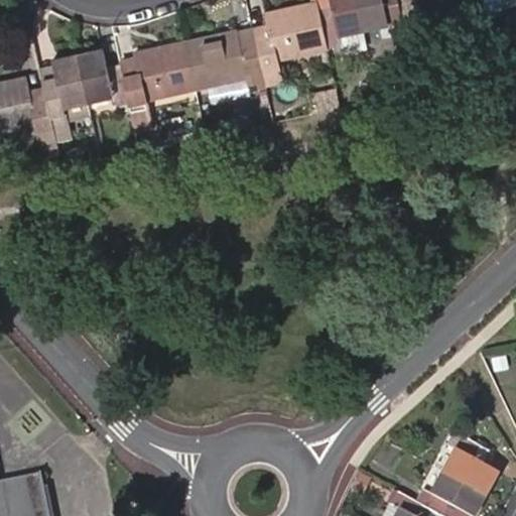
[(270,27),(254,32),(261,61),(328,47),(319,7),(317,0),(315,0),(267,11),(270,27)]
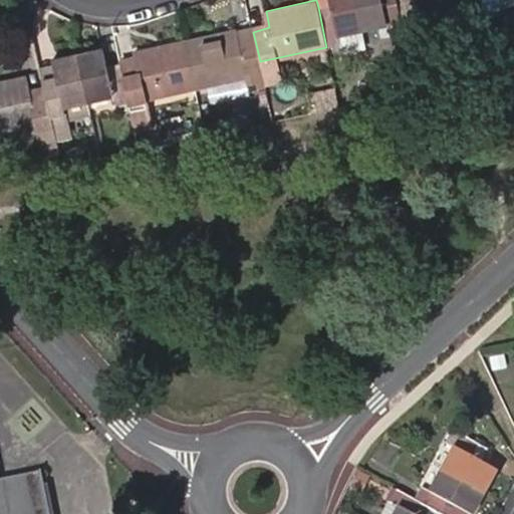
[(330,0),(331,5),(318,7),(326,47),(340,43),(337,33),(361,28),(355,0),(330,0)]
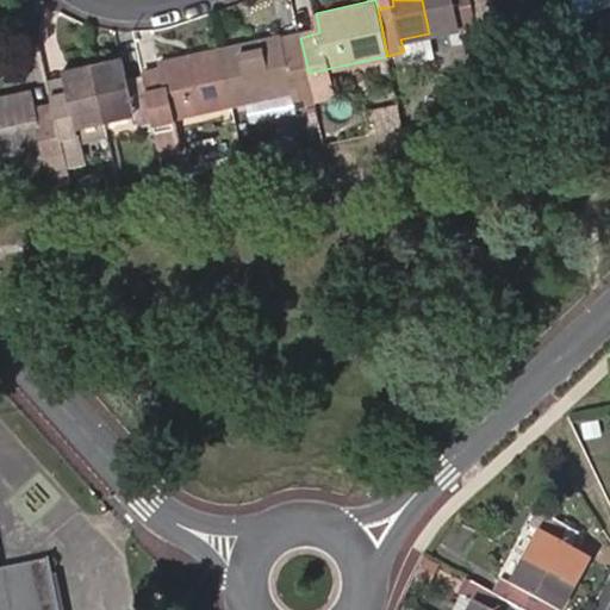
[(422,0),(429,33),(461,26),(465,36),(478,32),(470,0),(422,0)]
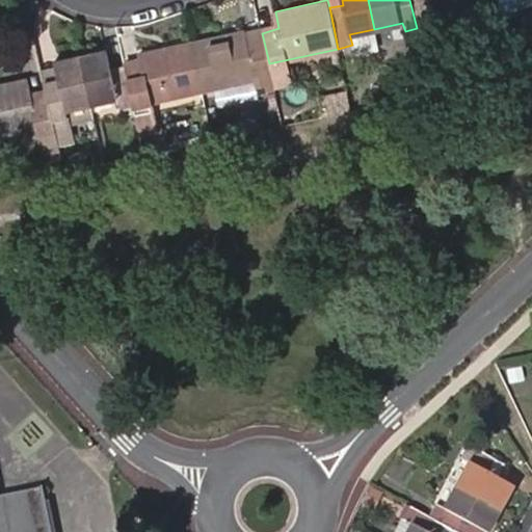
[(273,83),(269,63),(262,33),(261,27),(192,42),(203,90),(254,80),(255,86),(273,83)]
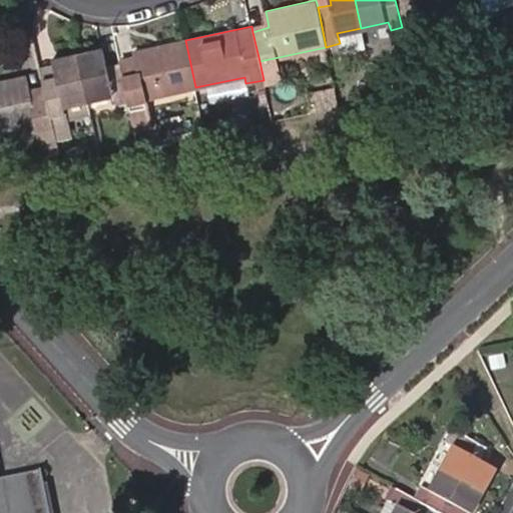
[(130,106),(134,127),(149,123),(144,98),(195,87),(185,40),(134,51),(136,63),(121,67),(129,101),(130,106)]
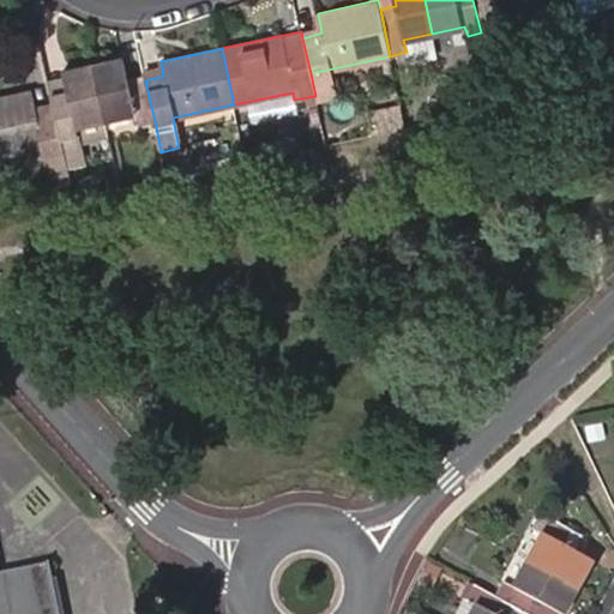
[(122,56),(92,62),(106,120),(137,113),(140,131),(156,127),(155,121),(145,80),(143,74),(127,77),(122,56)]
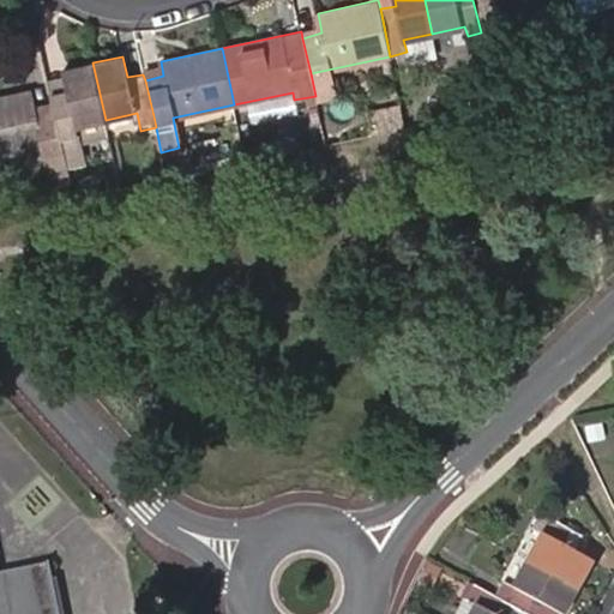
[(50,95),(53,101),(60,140),(77,136),(74,126),(106,120),(92,62),(61,70),(66,90),(50,95)]
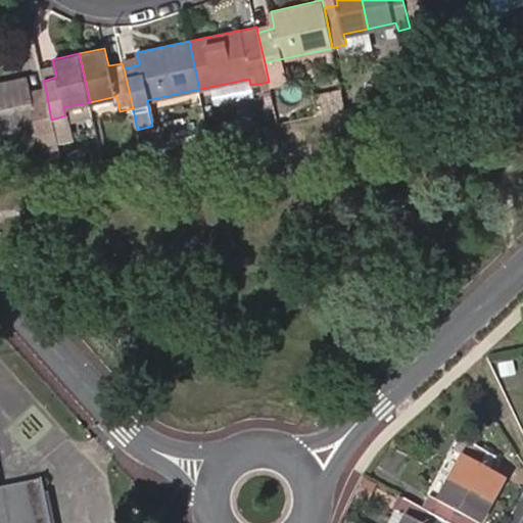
[(58,152),(51,120),(45,86),(29,89),(26,76),(0,82),(0,131),(35,123),(43,155),(58,152)]
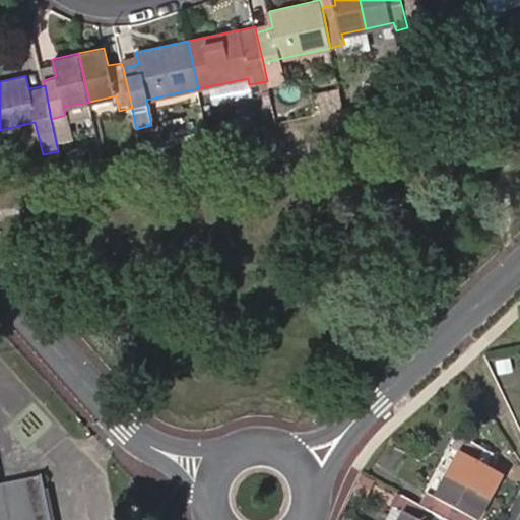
[(447,472),(486,495),(499,474),(483,465),(492,452),(453,433),(447,445),(459,452),(447,472)]
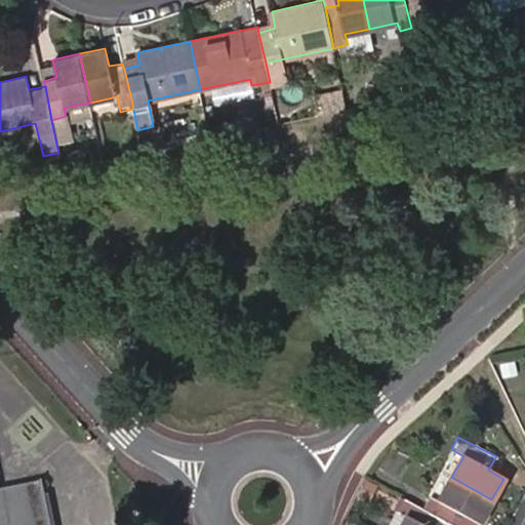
[(477,524),(491,499),(451,477),(438,500),(427,495),(419,508),(453,524),(477,524)]
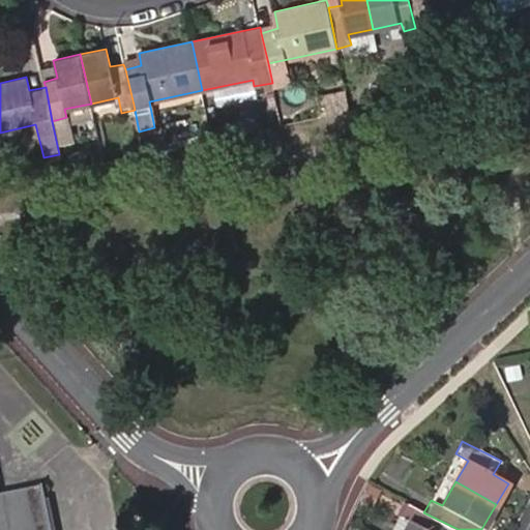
[(0,529),(48,529),(39,484),(0,492),(0,529)]
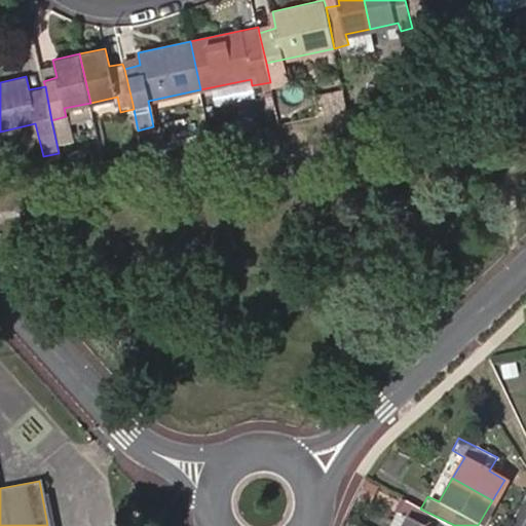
[(454,525),(420,509),(404,499),(388,525),(454,525)]
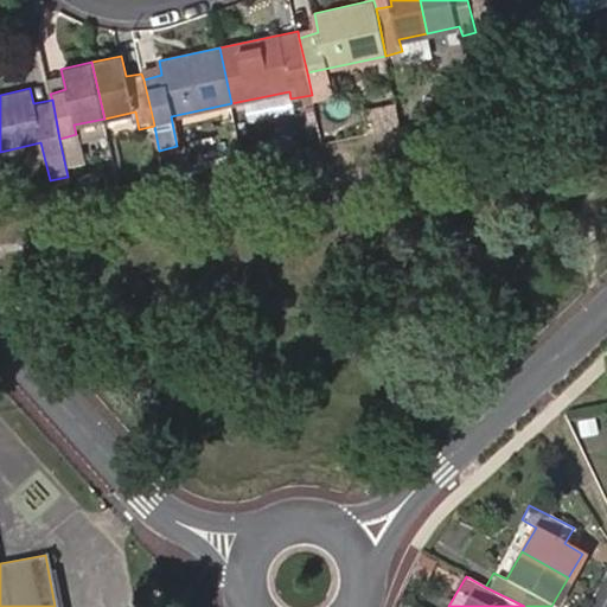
All buildings are outlined.
